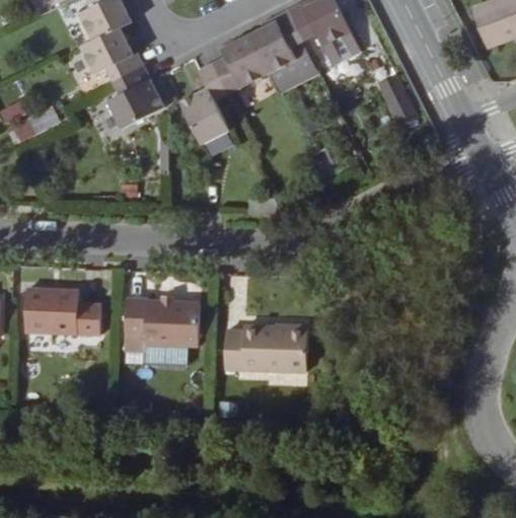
[(90,8),(86,0),(72,0),(79,14),(90,8)]
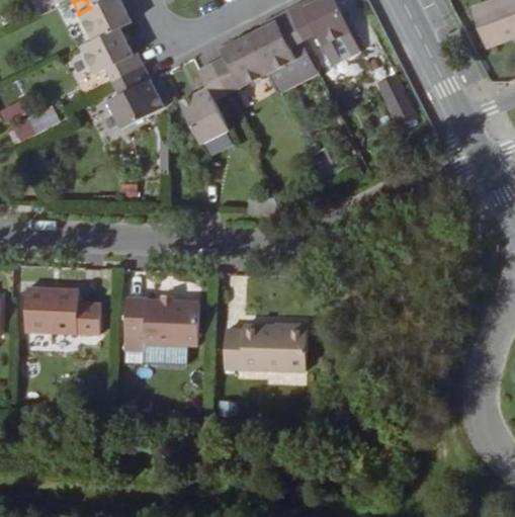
[(91,39),(117,26),(130,20),(119,0),(86,0),(90,8),(79,14),(91,39)]
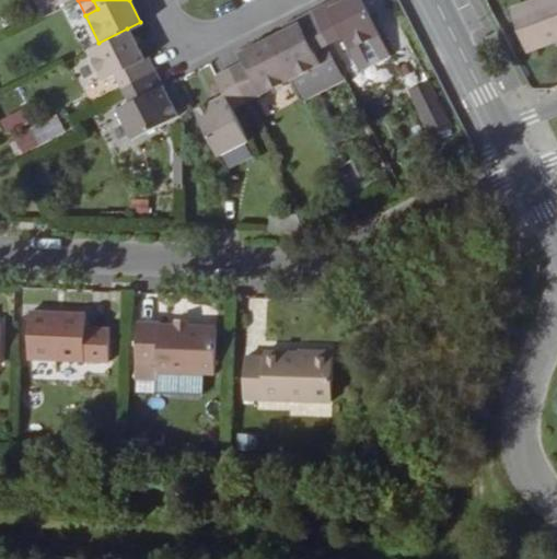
[(311,9),(327,43),(343,35),(356,63),(358,67),(387,53),(385,49),(361,0),(341,0),(329,7),(326,1),(311,9)]
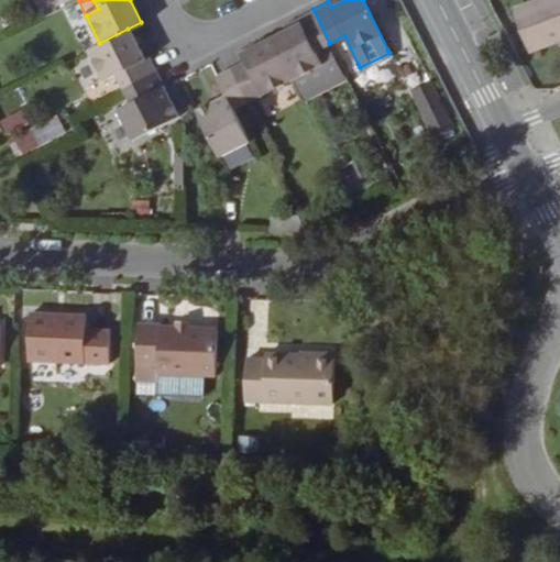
[(539,0),(511,12),(528,54),(553,44),(559,41),(559,0),(539,0)]
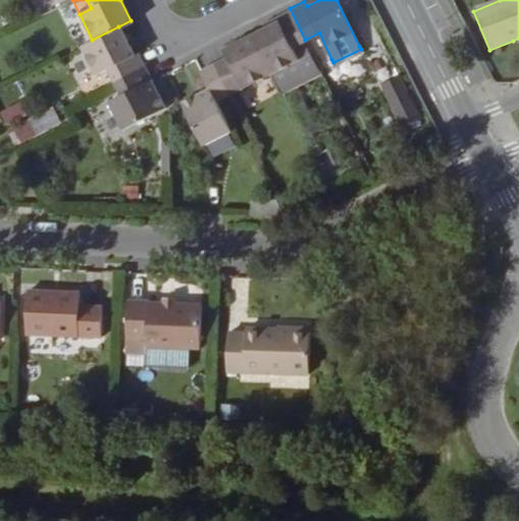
[(292,46),(305,40),(290,8),(275,15),(278,21),(251,35),(270,72),(298,58),(292,46)]
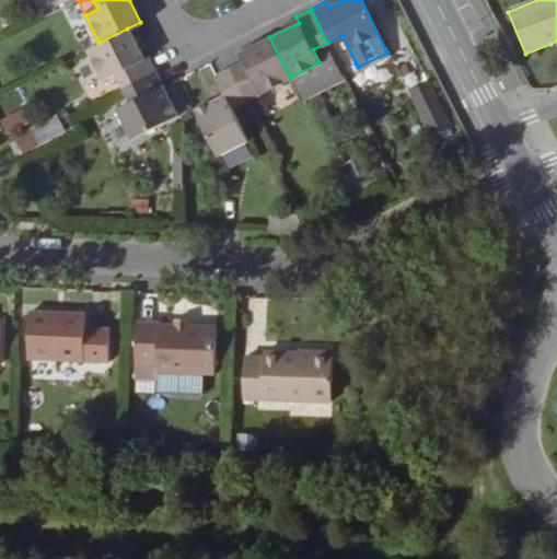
[(116,90),(154,70),(148,56),(143,58),(127,28),(99,43),(85,49),(101,80),(108,76),(116,90)]
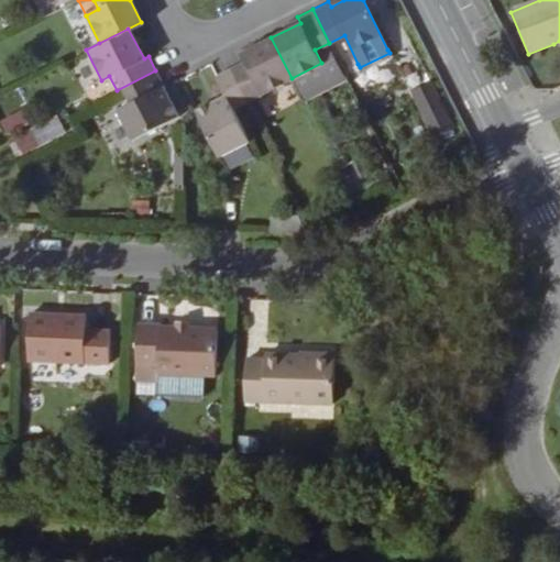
[(245,101),(292,78),(271,37),(241,53),(245,62),(229,69),(245,101)]
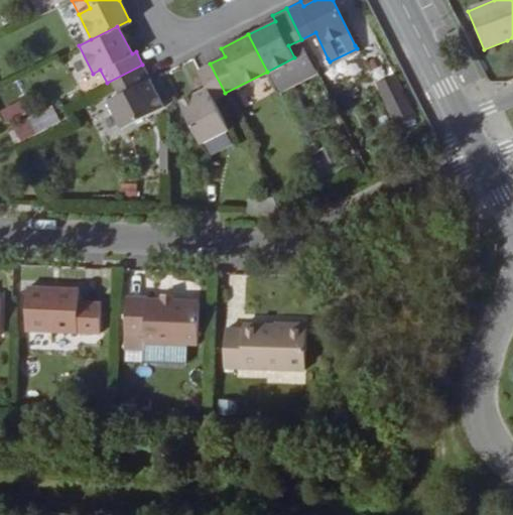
[(213,99),(225,93),(210,63),(198,69),(206,87),(177,100),(200,142),(227,128),(213,99)]
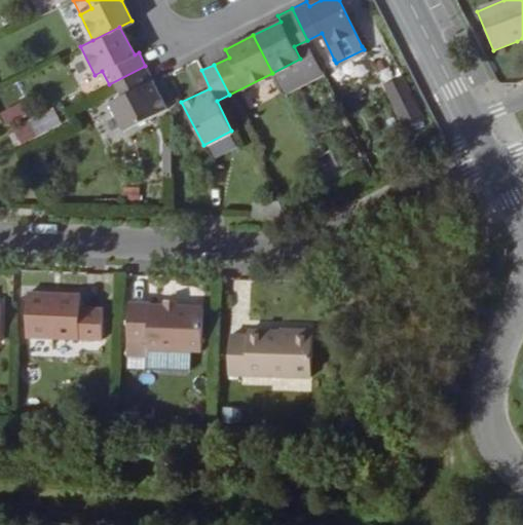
[(166,108),(145,66),(109,84),(115,98),(107,102),(122,130),(166,108)]
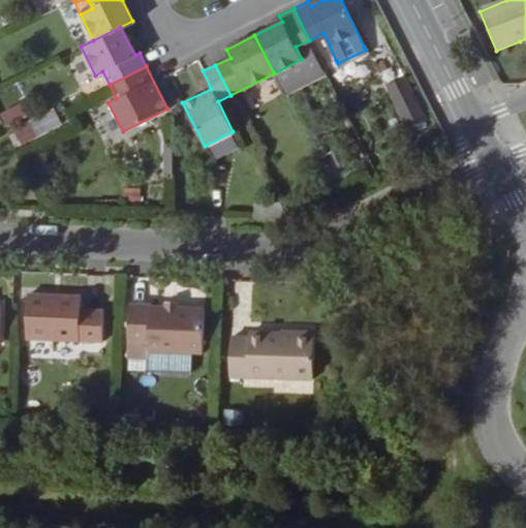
[(400,122),(421,112),(401,73),(380,84),(400,122)]
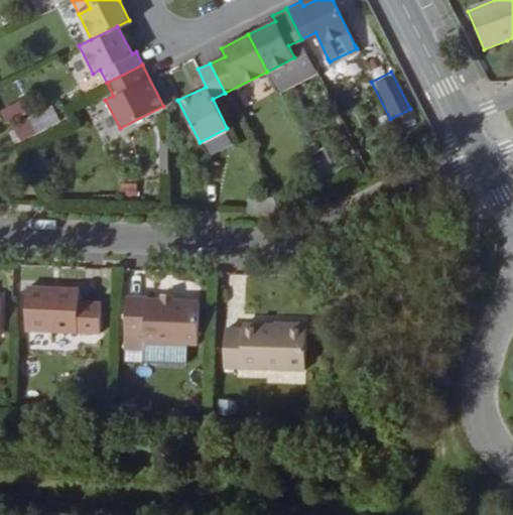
[(48,103),(23,115),(16,98),(0,105),(0,119),(10,141),(56,120),(48,103)]
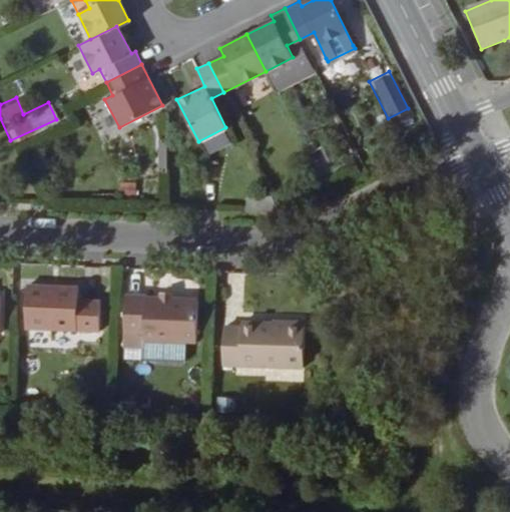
[(244,209),(277,210),(270,197),(245,196),(244,209)]
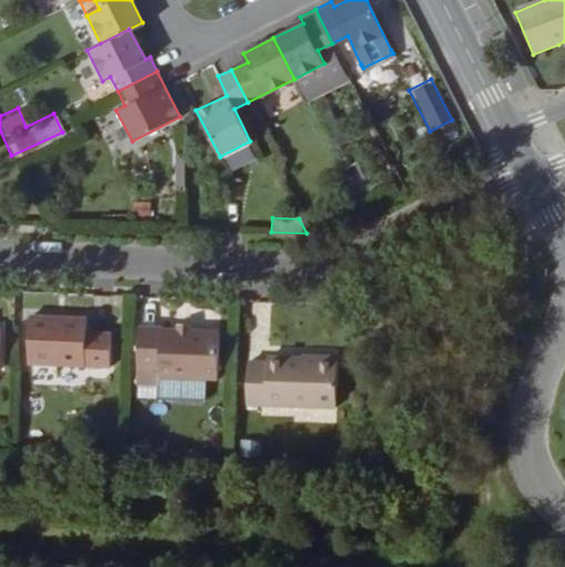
[(128,220),(128,228),(155,229),(155,220),(128,220)]
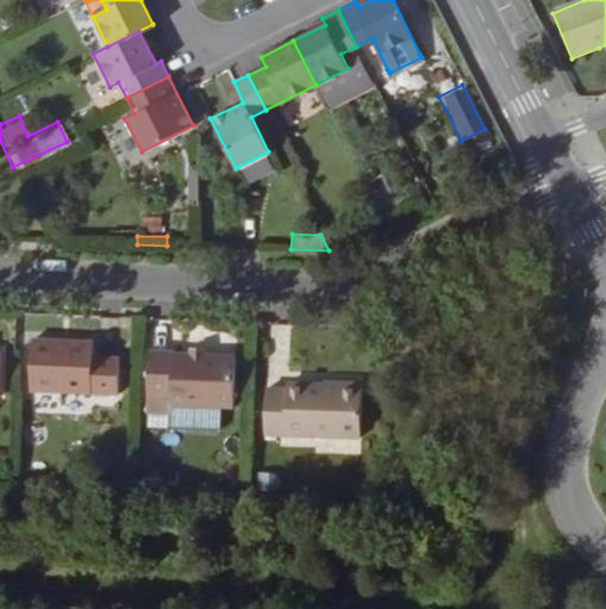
[(93,341),(33,339),(31,390),(116,392),(118,358),(92,356),(93,341)]
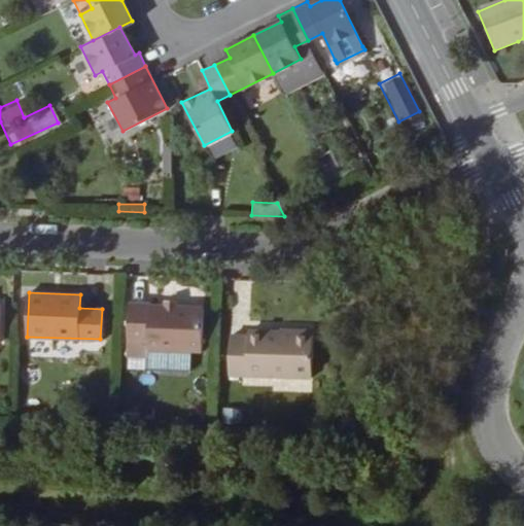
[(177,303),(166,303),(150,302),(150,301),(129,301),(127,340),(147,342),(146,346),(202,348),(202,304),(177,303)]
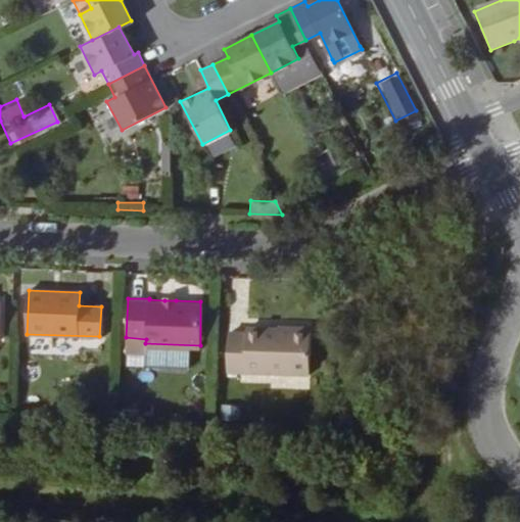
[(310,330),(277,329),(246,327),(246,332),(228,331),(227,369),(308,372),(310,330)]
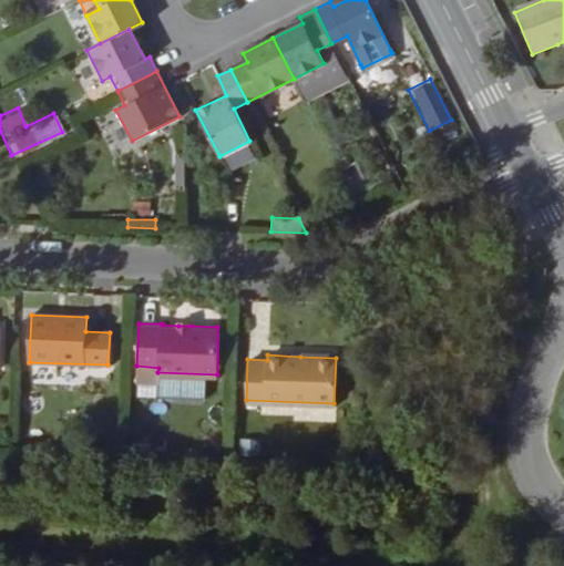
[(152,441),(135,440),(134,451),(152,452),(152,441)]
